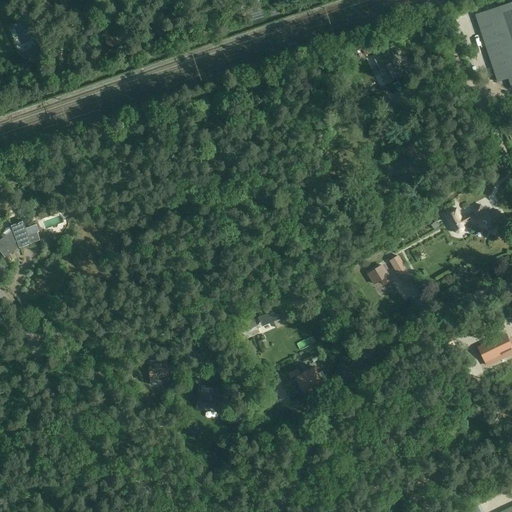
[(511,3),(478,15),(500,82),(510,79),(511,84),(511,3)]
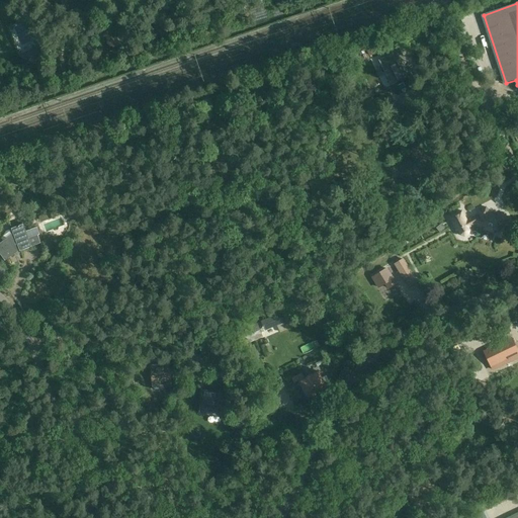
[(397,80),(413,73),(399,45),(390,49),(392,54),(385,56),(397,80)]
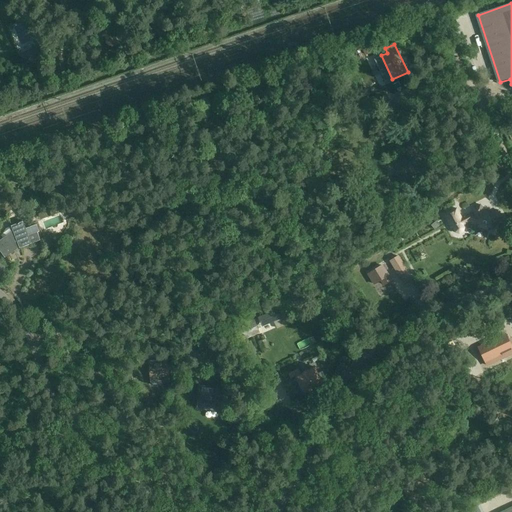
[(24,53),(19,55),(23,66),(29,63),(24,53)]
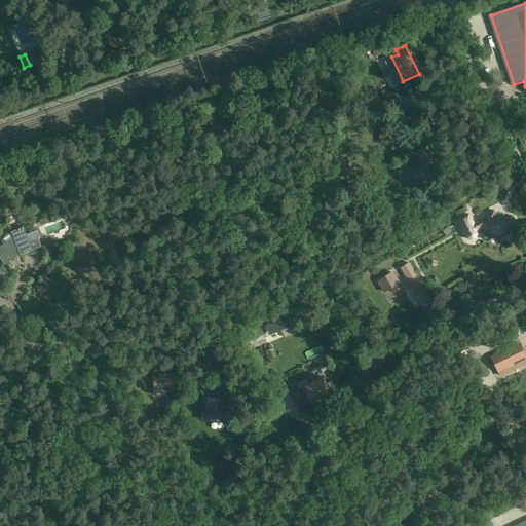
[(424,136),(416,141),(422,152),(431,146),(424,136)]
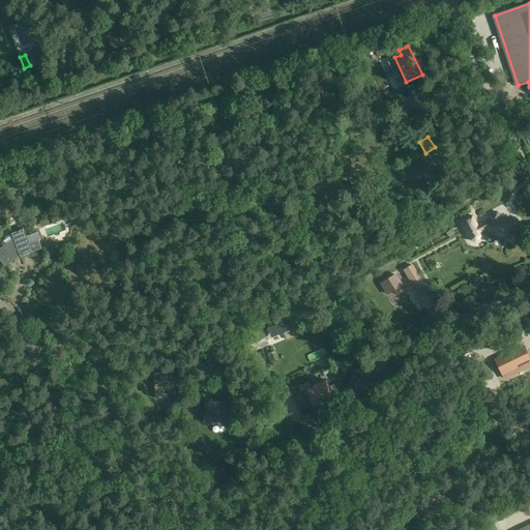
[(516,217),(508,222),(501,218),(497,212),(490,215),(493,222),(493,224),(486,222),(477,226),(473,215),(460,222),(467,236),(469,235),(471,240),(475,241),(479,239),(480,236),(479,232),(487,228),(491,229),(491,230),(495,231),(494,234),(506,237),(507,235),(510,236),(512,229),(520,226),(516,217)]
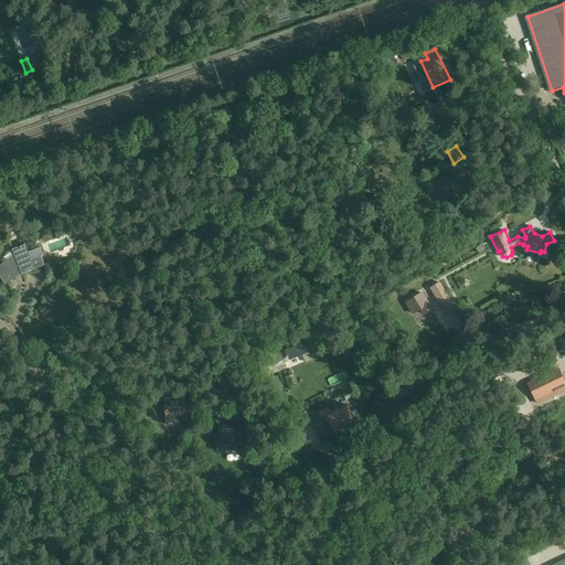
[(41,247),(29,253),(25,245),(12,249),(14,256),(0,265),(0,277),(4,284),(21,273),(22,275),(45,265),(42,256),(44,255),(41,247)]
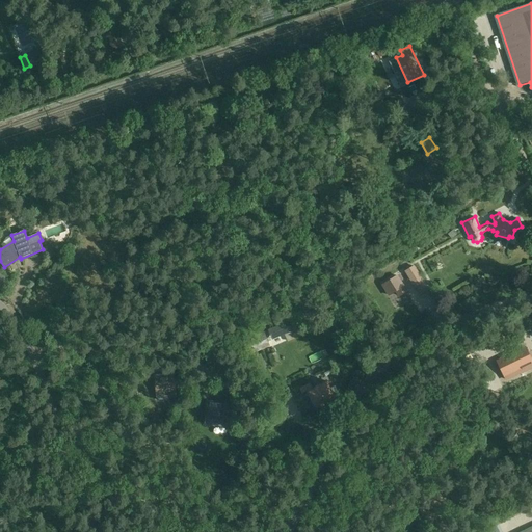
[(424,282),(414,266),(405,271),(415,287),(424,282)]
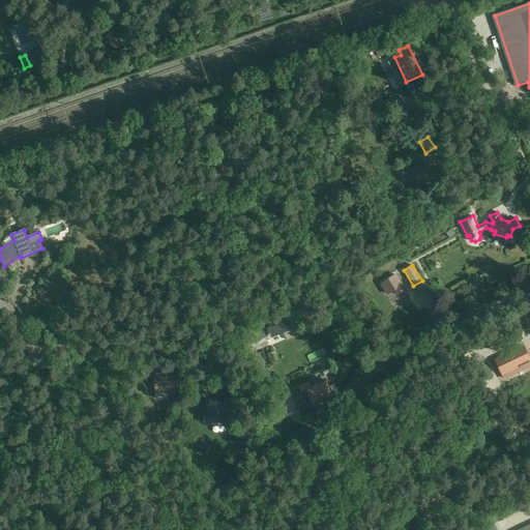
[(395,274),(381,284),(387,294),(394,290),(398,295),(406,290),(395,274)]
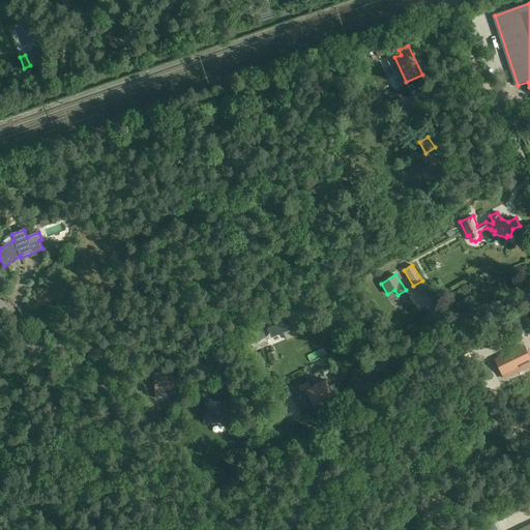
[(293,317),(280,323),(284,332),(297,327),(293,317)]
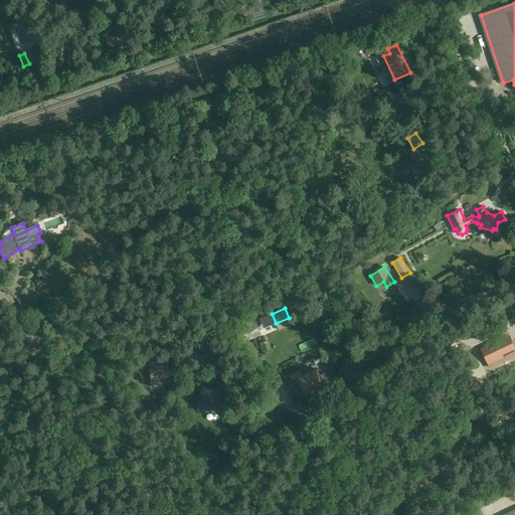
[(242,340),(262,333),(256,319),(237,326),(242,340)]
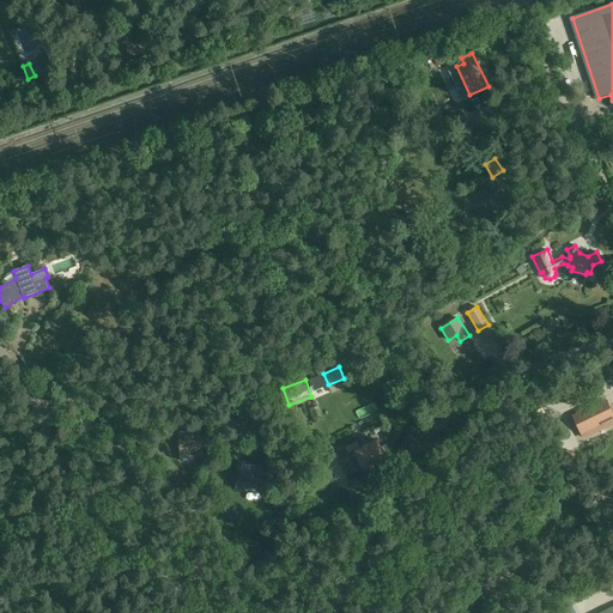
[(572,417),(580,430),(612,414),(605,400),(572,417)]
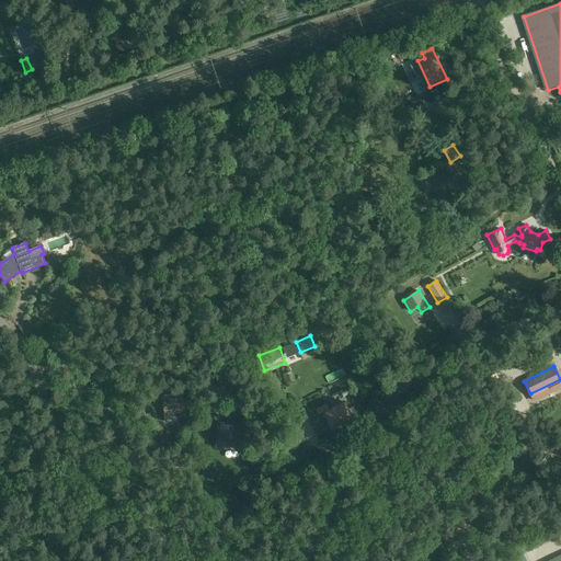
[(354,422),(345,403),(320,415),(322,421),(327,419),(333,432),(354,422)]
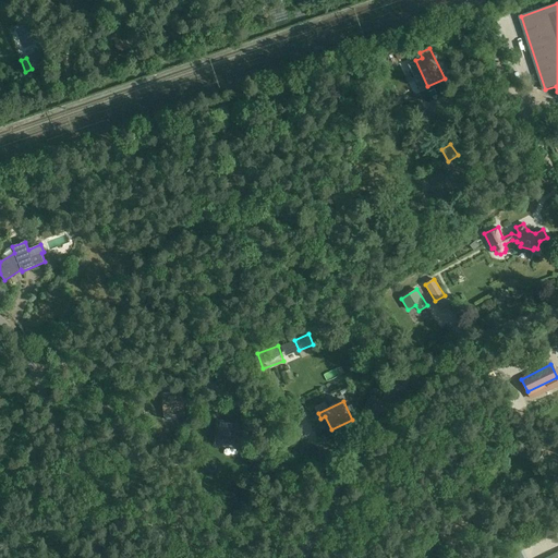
[(218,423),(217,437),(226,438),(227,439),(226,447),(245,449),(249,425),(240,425),(218,423)]
